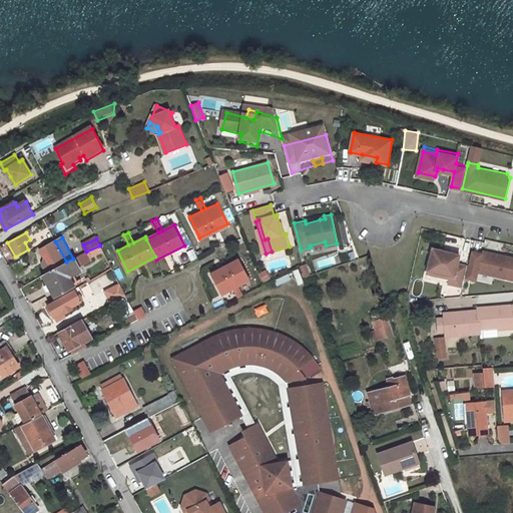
[(55,241),(41,248),(45,258),(51,269),(66,262),(55,241)]
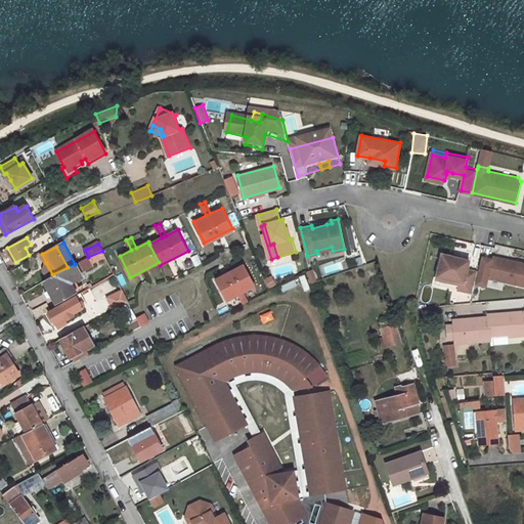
[(76,292),(70,280),(81,273),(82,271),(94,265),(94,264),(106,258),(103,251),(102,251),(88,257),(75,264),(68,267),(52,274),(48,277),(43,280),(55,303),(76,292)]
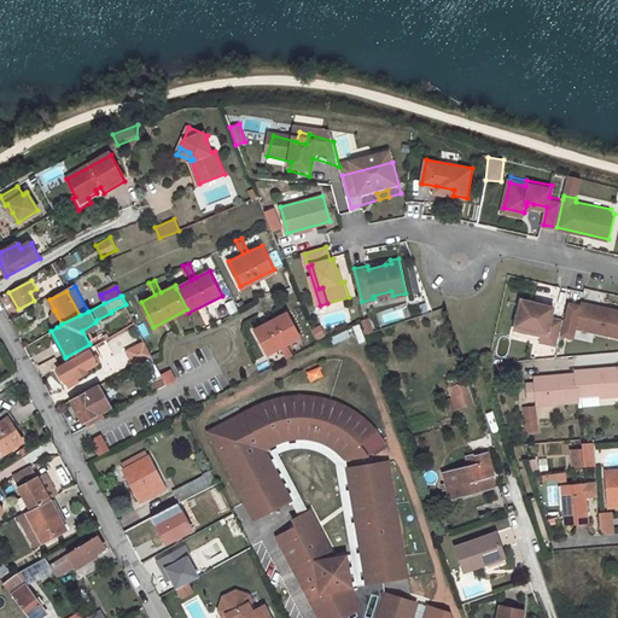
[(560,344),(565,321),(552,318),(553,309),(544,308),(544,304),(523,299),(516,328),(529,332),(530,328),(544,332),(542,340),(560,344)]
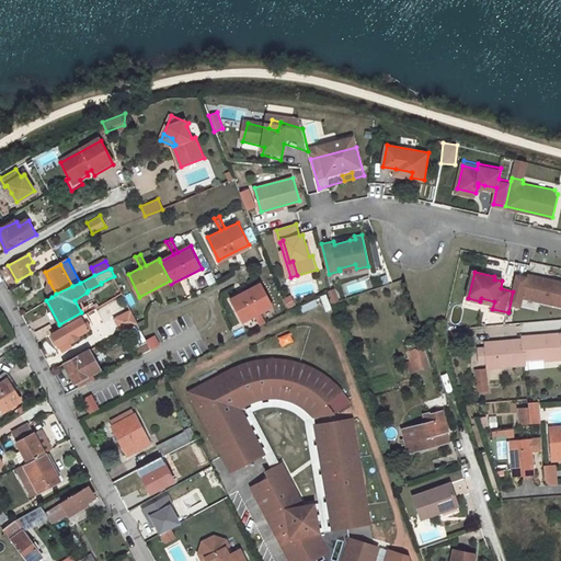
[(208,286),(215,283),(210,273),(204,276),(208,286)]
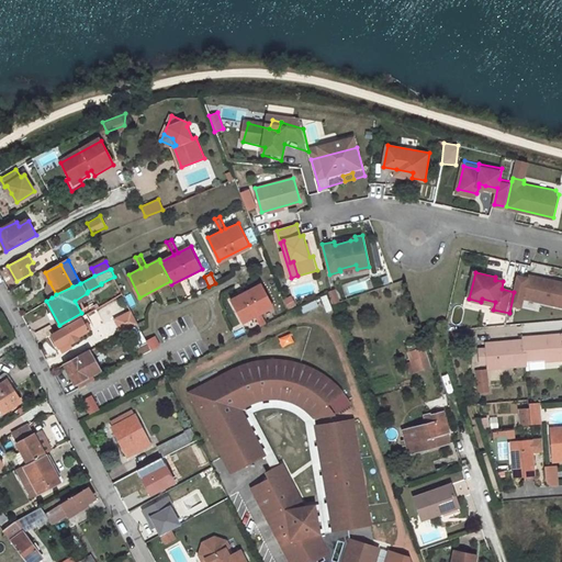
[(561,281),(530,274),(529,278),(526,295),(525,298),(561,306),(561,281)]
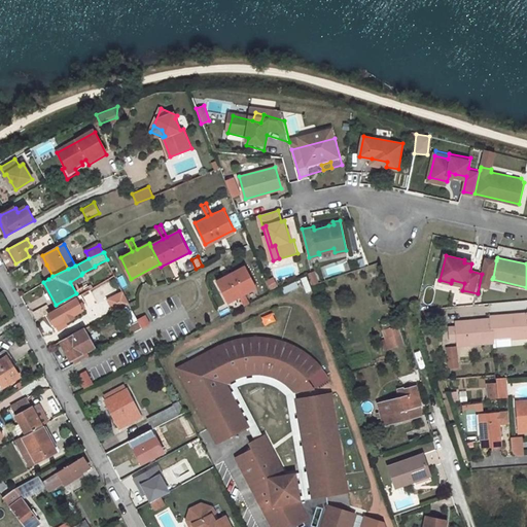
[(493,277),(496,260),(486,258),(482,274),(493,277)]
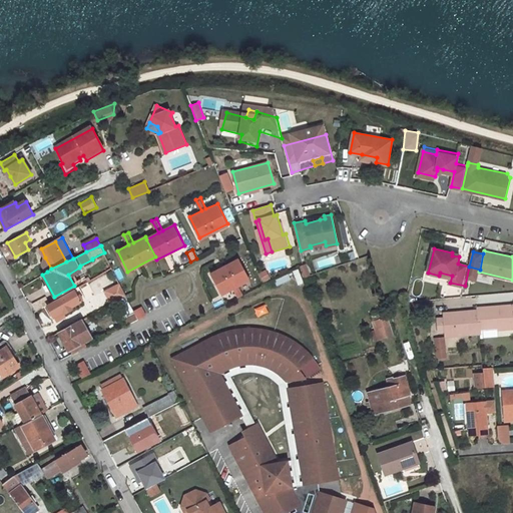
[(25,257),(13,264),(17,271),(29,264),(25,257)]
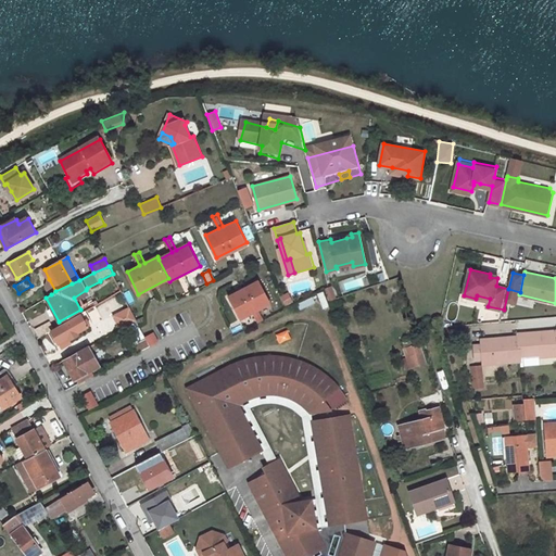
[(49,279),(46,285),(51,294),(55,291),(49,279)]
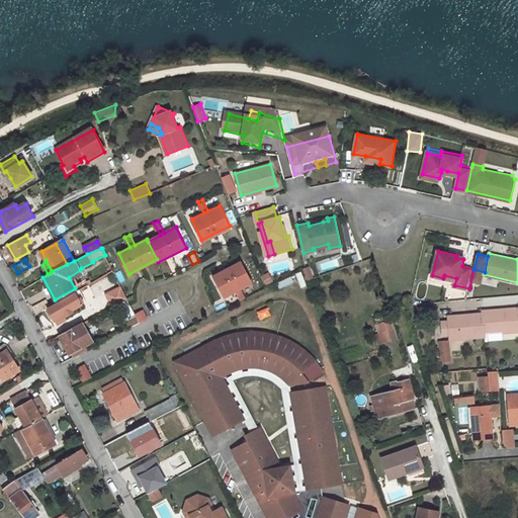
[(242,262),(214,276),(225,296),(237,290),(242,300),(246,298),(241,288),(253,282),(242,262)]
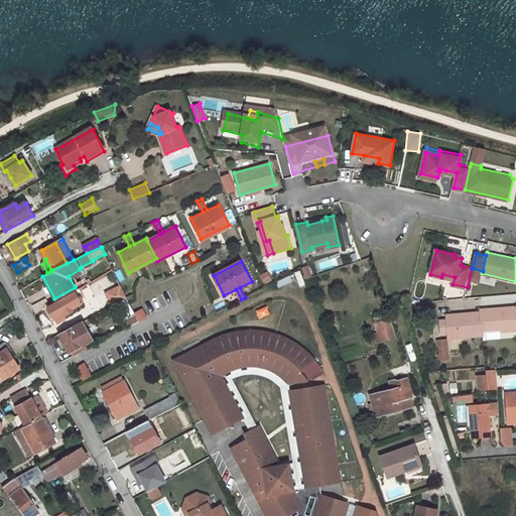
[(300,271),(295,272),(298,286),(303,285),(300,271)]
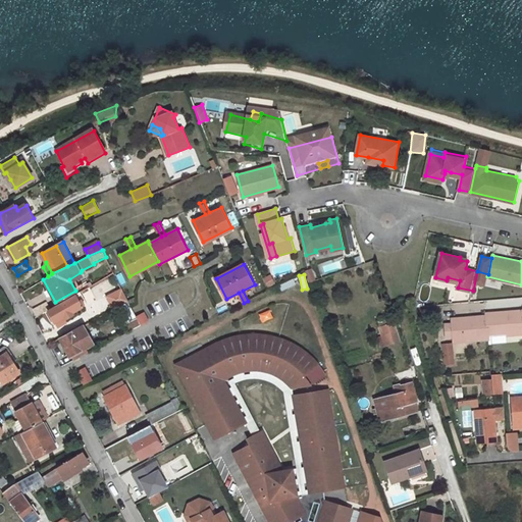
[(266,288),(274,284),(271,275),(263,277),(266,288)]
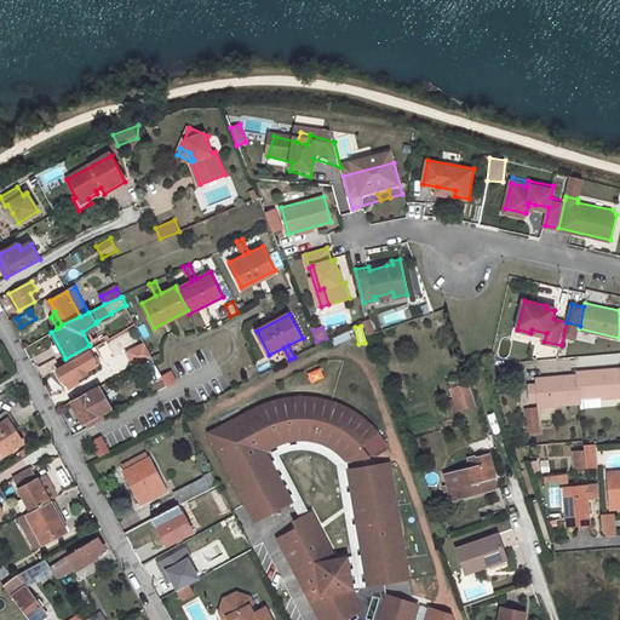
[(337,345),(351,340),(349,332),(334,337),(337,345)]
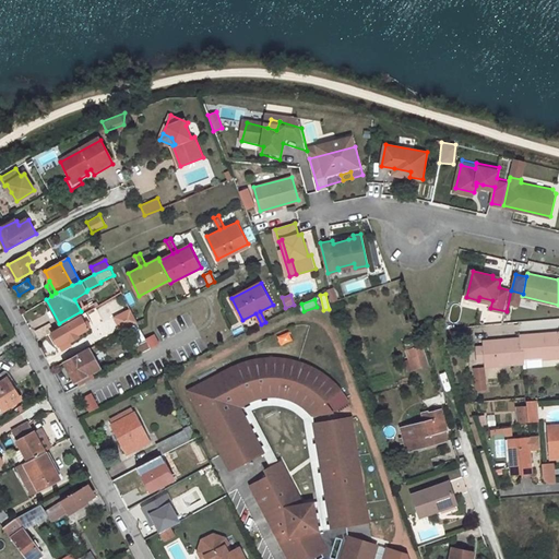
[(462,299),(461,305),(485,311),(487,306),(462,299)]
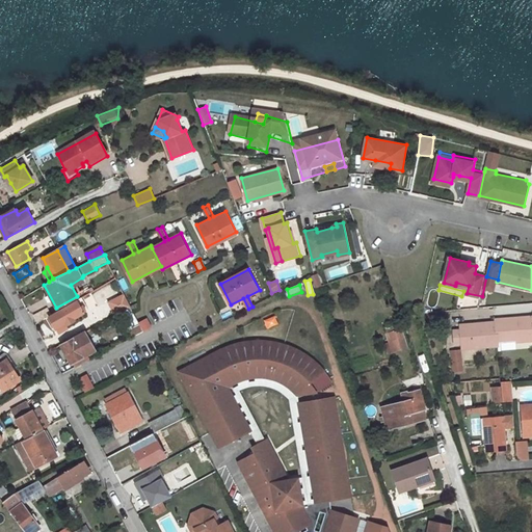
[(117,315),(132,308),(126,294),(110,302),(117,315)]
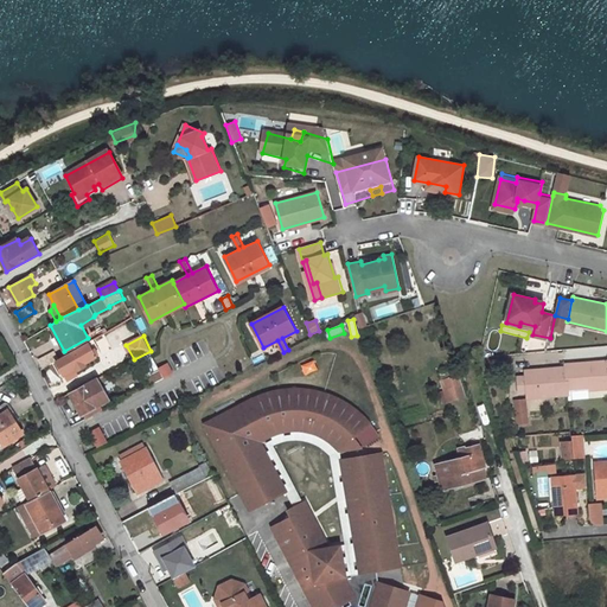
[(87,366),(84,363),(102,353),(95,340),(59,359),(56,360),(63,375),(74,369),(76,372),(87,366)]
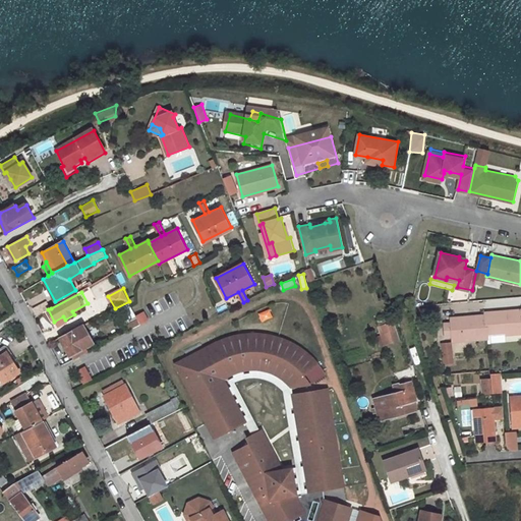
[(47,300),(34,307),(38,314),(48,309),(51,308),(47,300)]
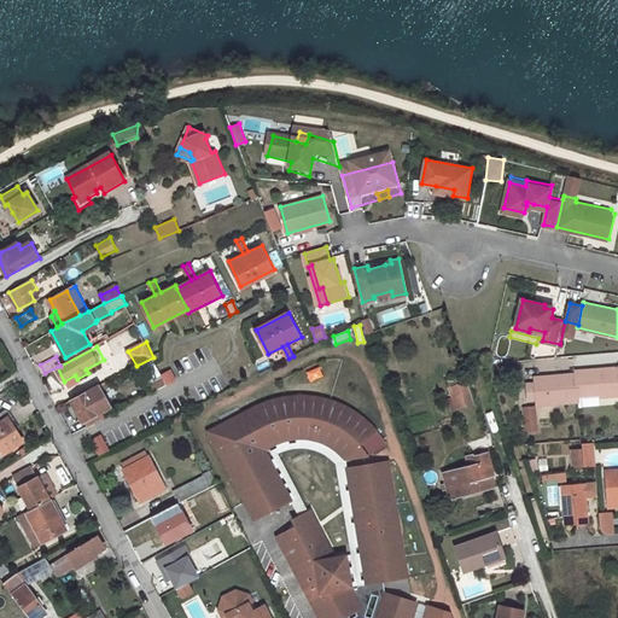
[(461,363),(442,369),(450,392),(470,386),(461,363)]
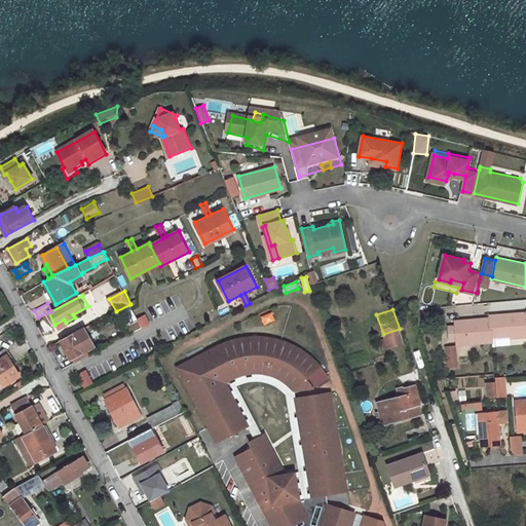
[(259,316),(263,326),(274,321),(270,311),(259,316)]
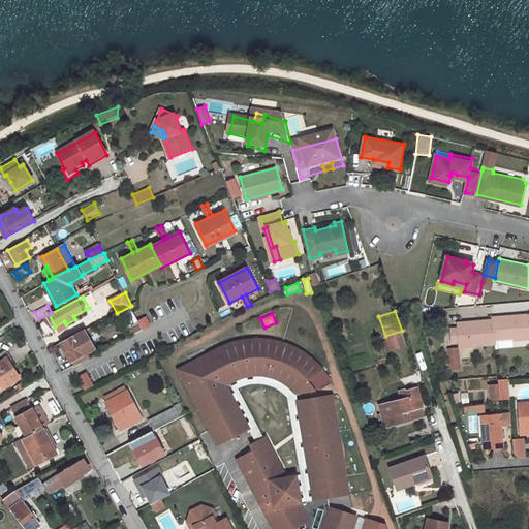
[(528,314),(493,317),(494,319),(495,341),(511,339),(528,338),(528,314)]
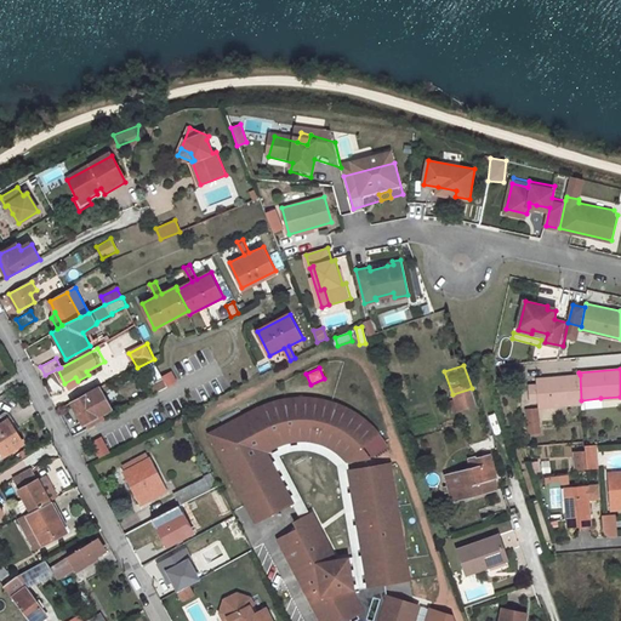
[(581,400),(580,375),(537,379),(539,383),(529,383),(530,399),(540,399),(540,404),(581,402),(581,400)]
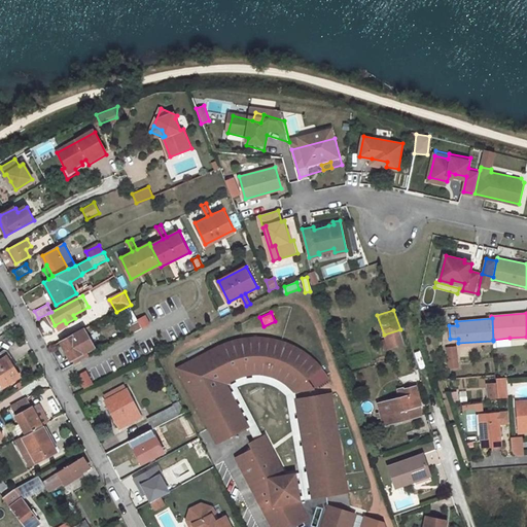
[(134,332),(143,327),(139,319),(129,324),(134,332)]
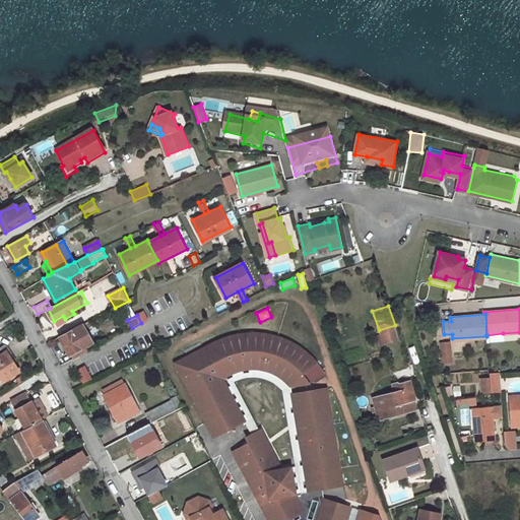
[(86,344),(82,335),(88,332),(84,323),(62,335),(71,352),(86,344)]
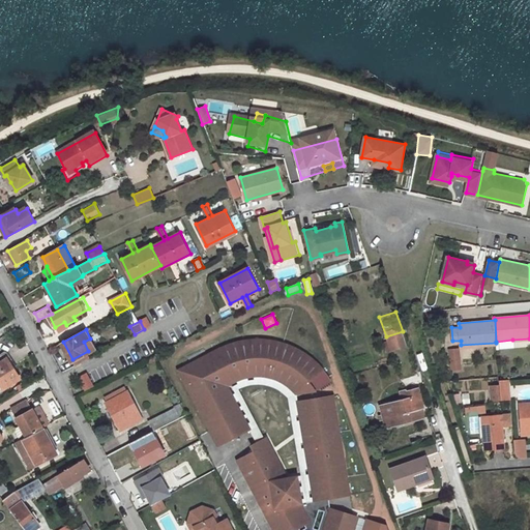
[(90,339),(84,342),(88,351),(94,347),(90,339)]
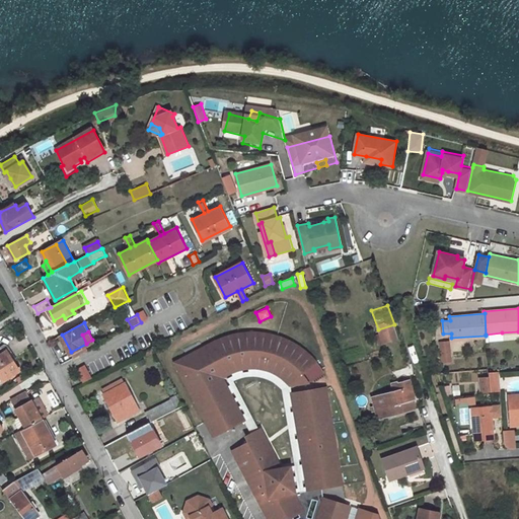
[(219,342),(208,348),(207,345),(175,362),(206,421),(220,414),(227,429),(245,420),(223,376),(221,373),(233,367),(239,365),(240,369),(247,367),(264,368),(265,365),(274,368),(273,371),(279,374),(287,364),(299,373),(315,359),(301,346),(287,339),(284,338),(284,340),(269,336),(256,335),(256,332),(255,332),(233,335),(233,337),(220,341),(220,342),(219,342)]
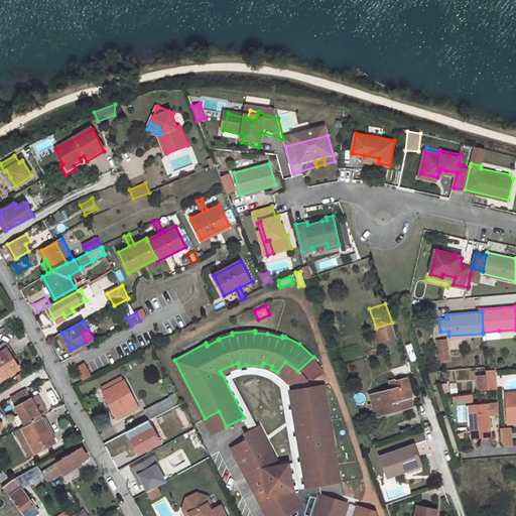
[(483,334),(483,341),(500,340),(499,331),(483,333),(483,334)]
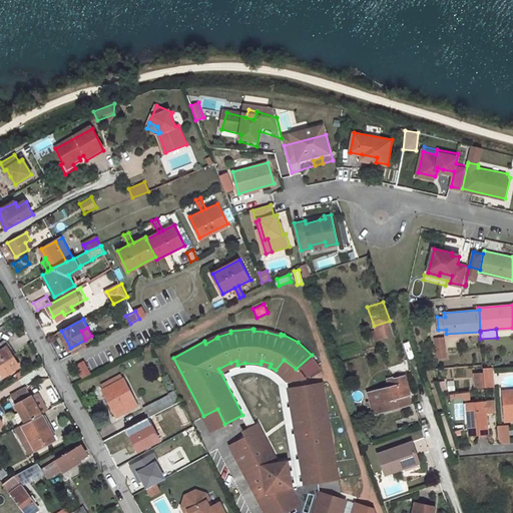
[(61,331),(59,332),(68,349),(70,348),(61,331)]
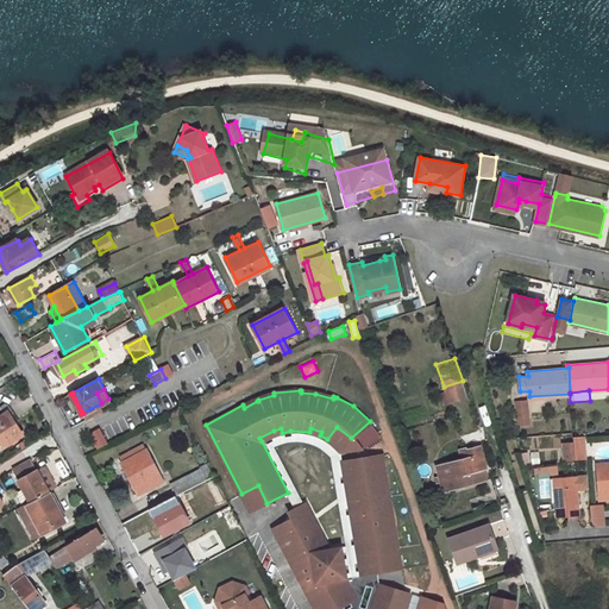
[(0,441),(2,446),(22,434),(6,410),(0,414),(0,441)]
